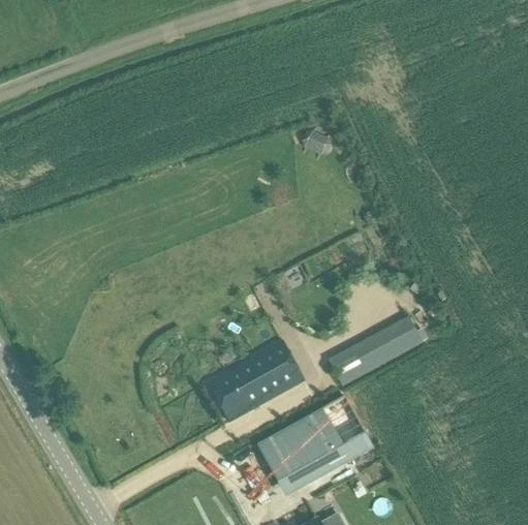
[(282,340),(208,381),(229,422),(305,380),(282,340)]
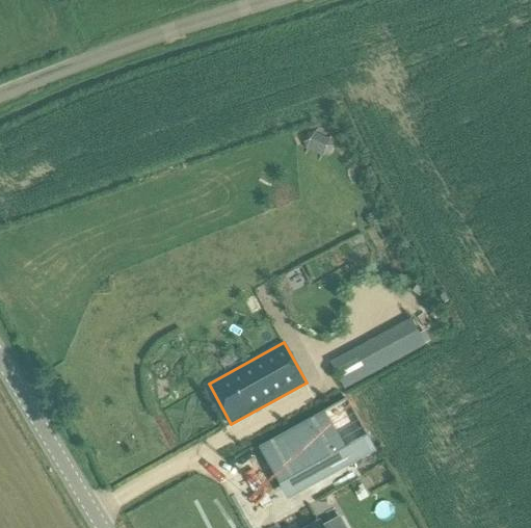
[(367,371),(353,347),(329,360),(343,385),(367,371)]
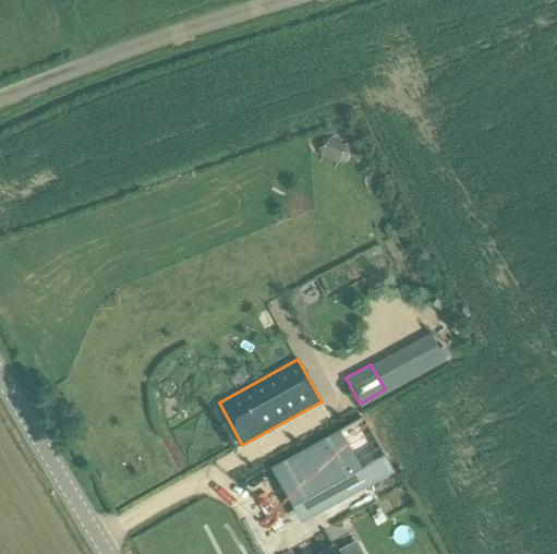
[(395,438),(422,428),(403,384),(376,396),(395,438)]
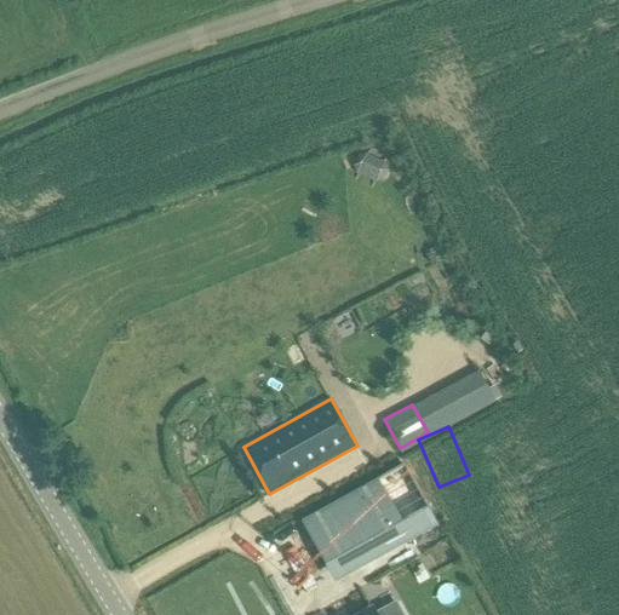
[(402,521),(378,476),(299,519),(325,563),(402,521)]
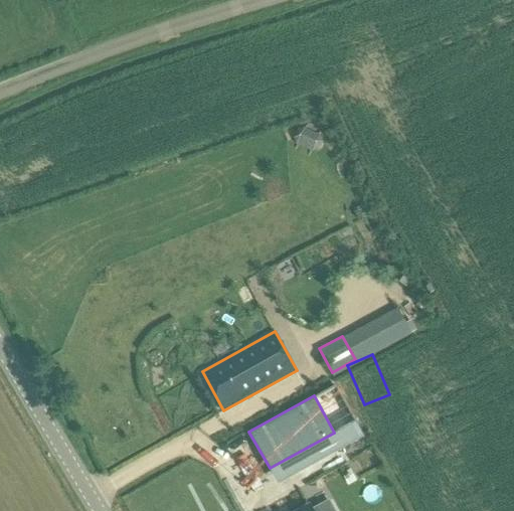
[(335,510),(328,497),(313,505),(311,502),(294,510),(335,510)]
